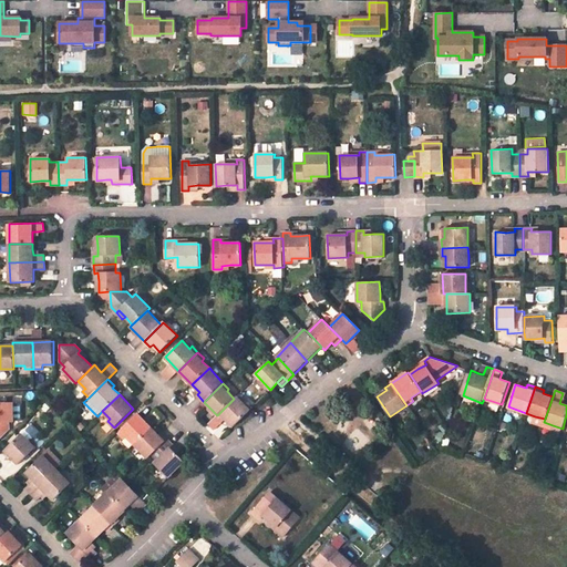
[(225,419),(234,426),(250,410),(236,397),(234,399),(217,415),(223,421),(225,419)]
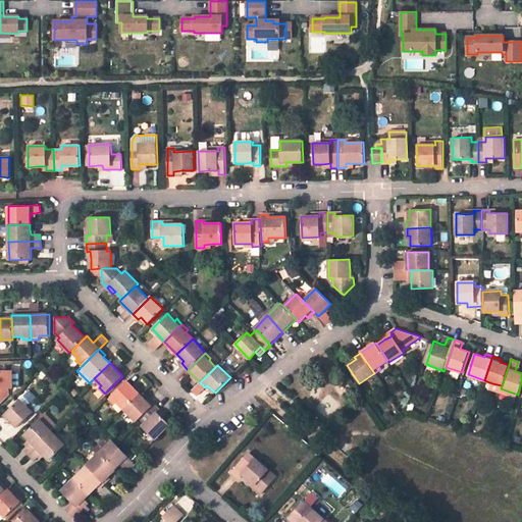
[(0,405),(8,397),(8,388),(12,388),(11,370),(0,370),(0,405)]
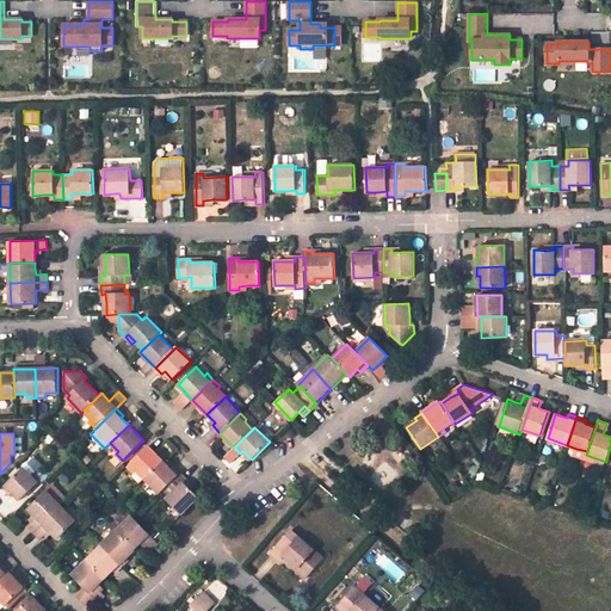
[(128,467),(135,473),(137,470),(146,479),(164,461),(149,446),(128,467)]
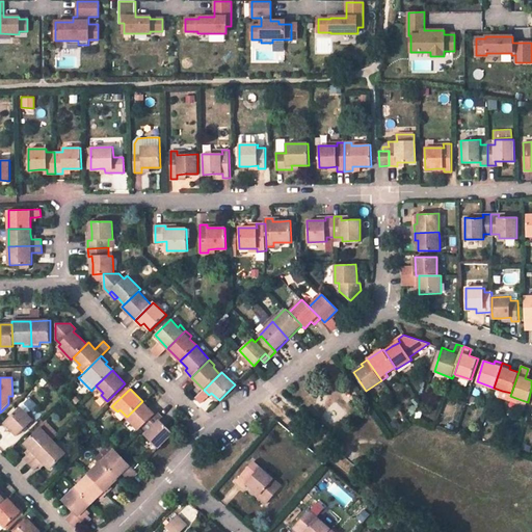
[(502,391),(500,397),(509,400),(510,396),(511,393),(502,391)]
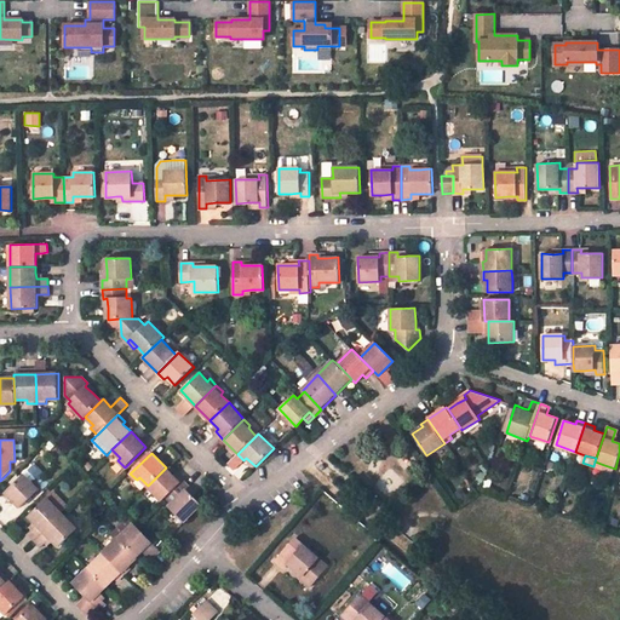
[(173,476),(166,468),(148,486),(162,501),(166,498),(183,481),(177,474),(173,476)]
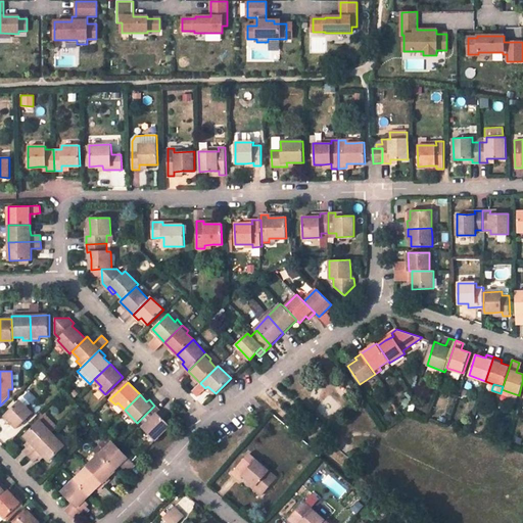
[(34,411),(29,406),(27,408),(19,400),(5,416),(17,428),(34,411)]
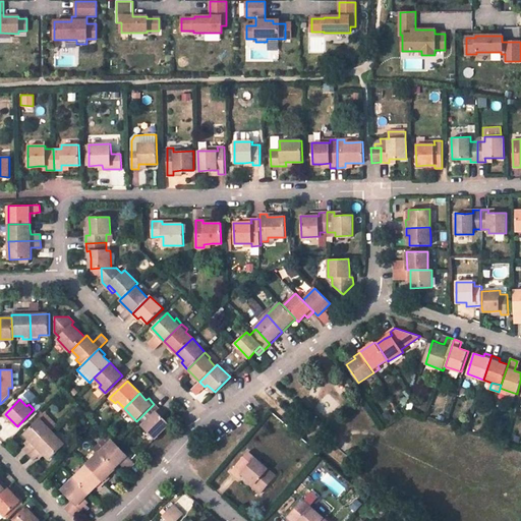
[(145,423),(142,425),(155,439),(170,423),(162,416),(157,411),(159,409),(154,404),(139,418),(145,423)]
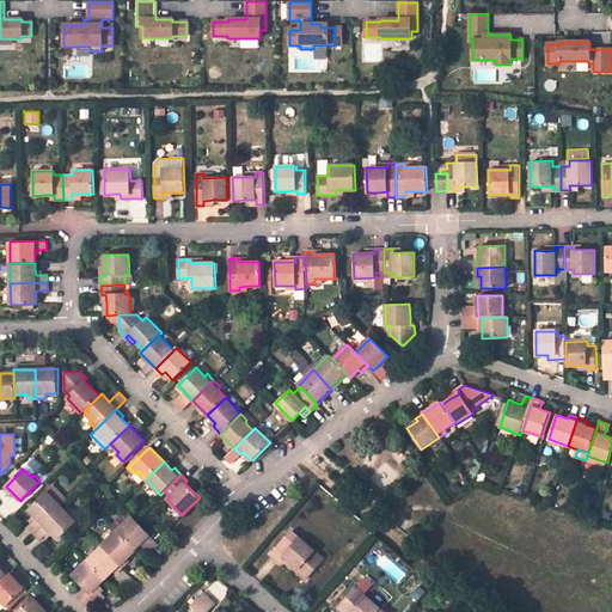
[(53,485),(47,491),(29,509),(34,514),(37,518),(32,522),(29,526),(35,533),(61,507),(67,500),(53,485)]
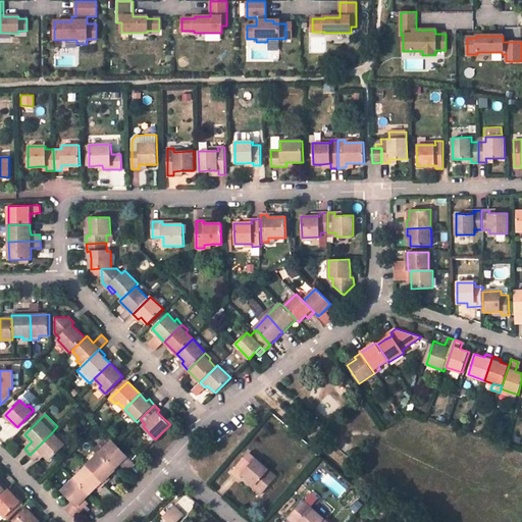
[(45,456),(50,460),(65,445),(52,432),(30,455),(36,460),(39,457),(43,453),(45,456)]
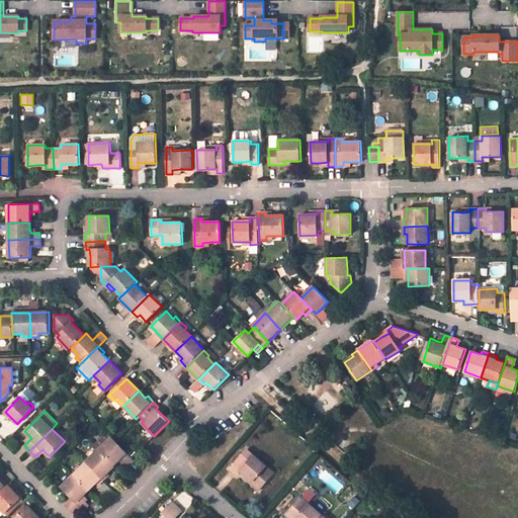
[(87,438),(95,446),(98,443),(90,435),(87,438)]
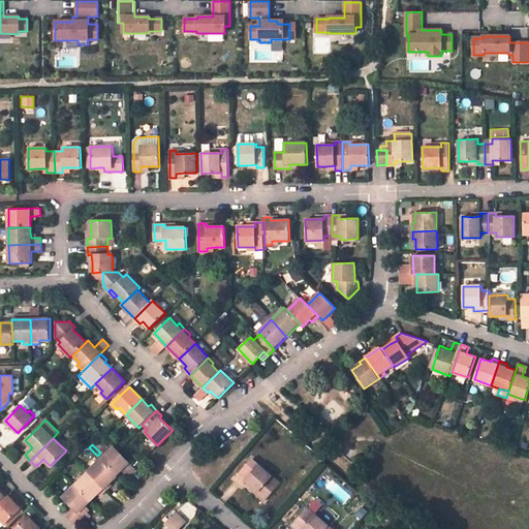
[(128,472),(131,475),(136,470),(115,447),(101,460),(117,475),(121,470),(124,468),(128,472)]
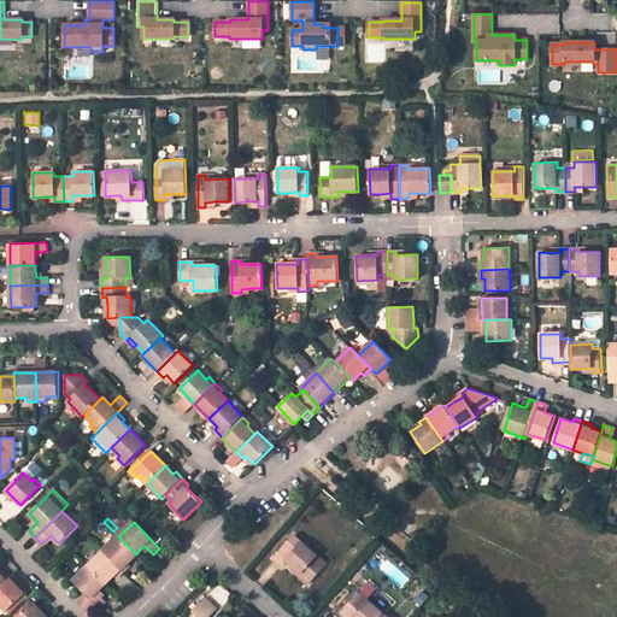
[(283,559),(291,565),(298,571),(295,574),(306,582),(321,565),(311,558),(313,554),(289,534),(271,557),(280,564),(283,559)]
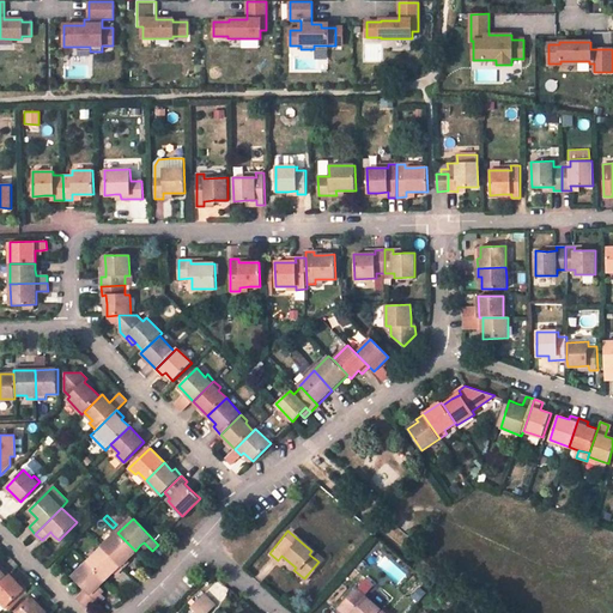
[(129,563),(127,559),(135,551),(117,533),(103,548),(123,569),(129,563)]
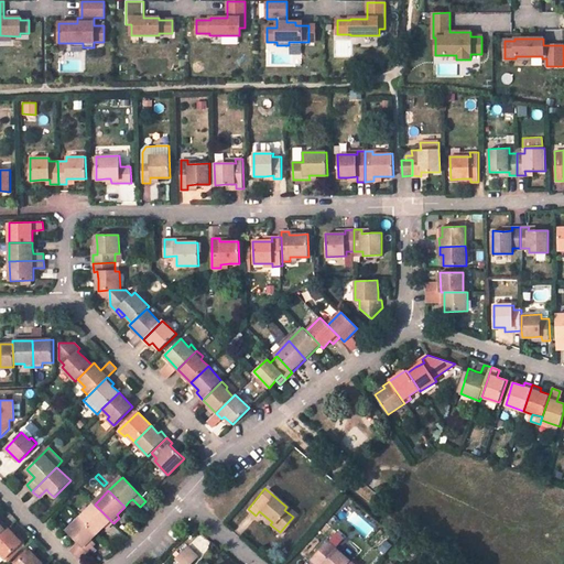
[(114,523),(95,505),(80,518),(97,533),(105,527),(107,529),(114,523)]
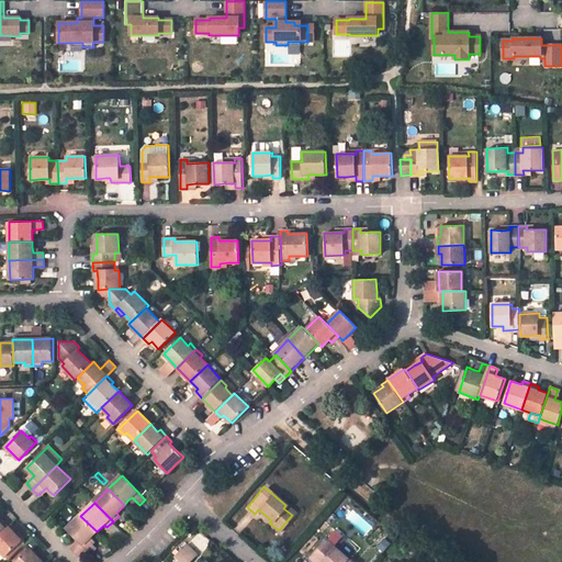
[(283,508),(292,515),(294,512),(285,505),(283,508)]
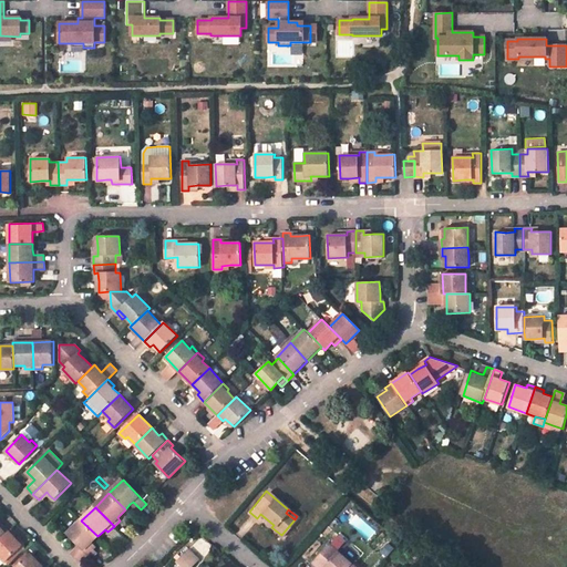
[(94,549),(90,545),(98,536),(81,521),(68,534),(79,546),(88,555),(91,558),(98,552),(94,549)]
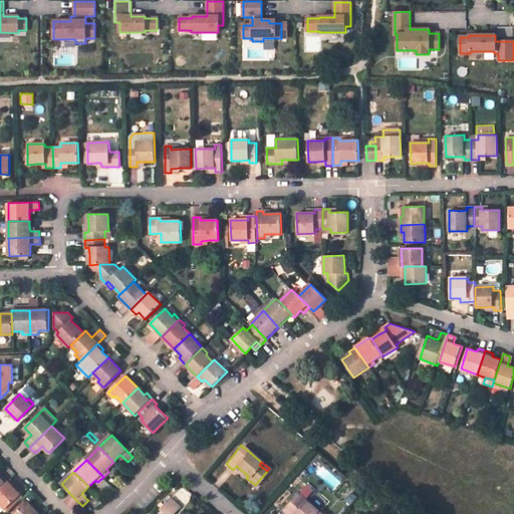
[(0,489),(0,503),(5,509),(20,494),(8,482),(0,489)]
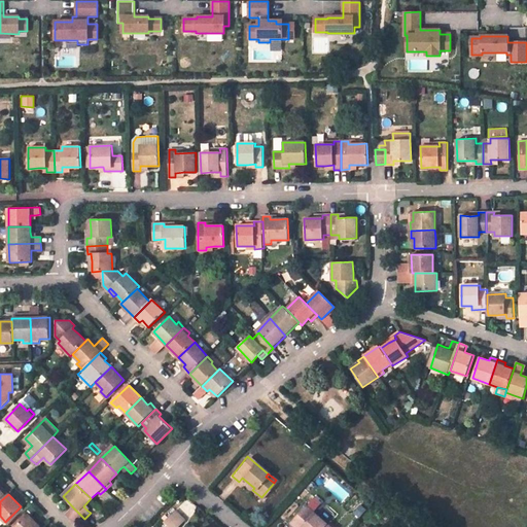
[(313,512),(305,504),(303,507),(310,515),(313,512)]
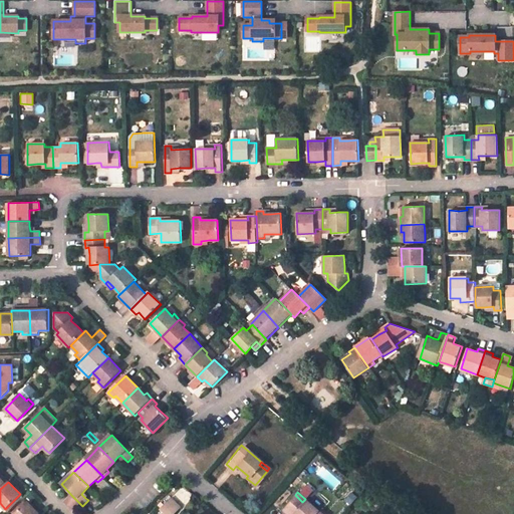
[(79,503),(71,495),(64,502),(72,509),(79,503)]
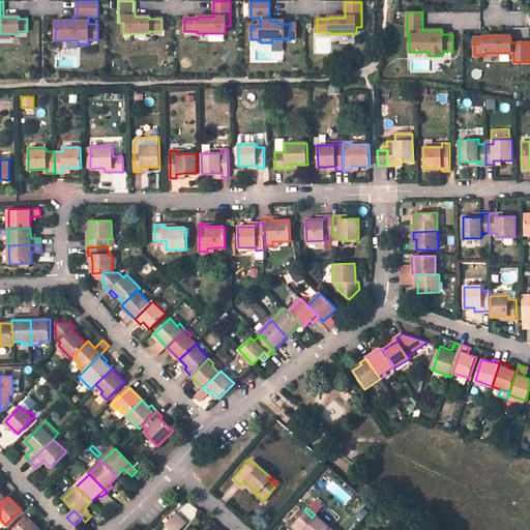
[(331,529),(315,514),(312,518),(304,510),(292,525),(297,529),(331,529)]
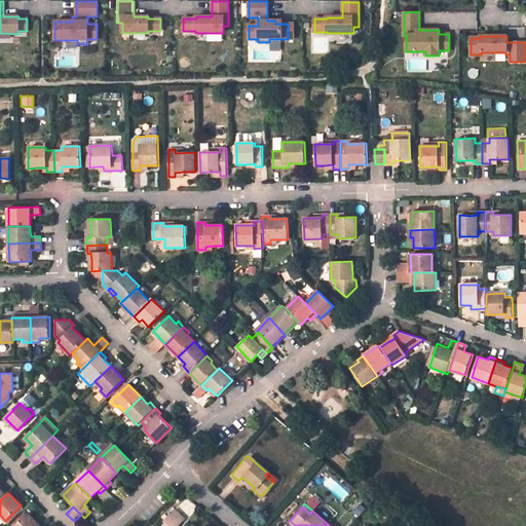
[(177,525),(182,521),(171,510),(159,523),(163,525),(162,525),(177,525)]
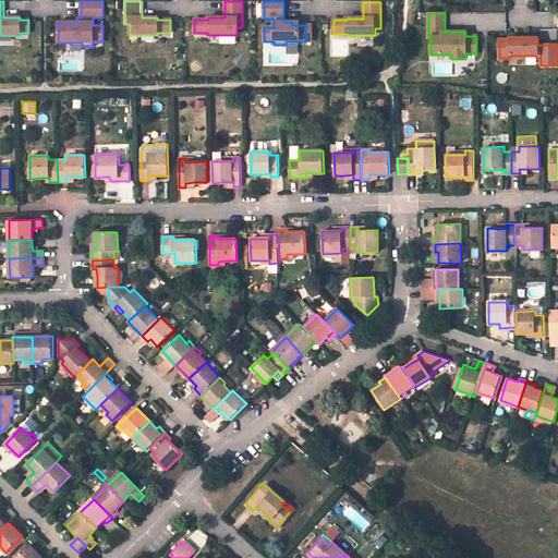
[(43,557),(44,557),(29,544),(15,557),(43,557)]
